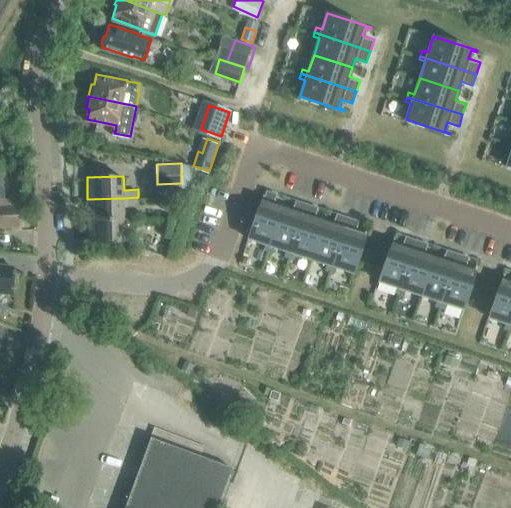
[(0,226),(17,226),(16,204),(12,204),(12,198),(5,198),(5,186),(0,186),(0,226)]
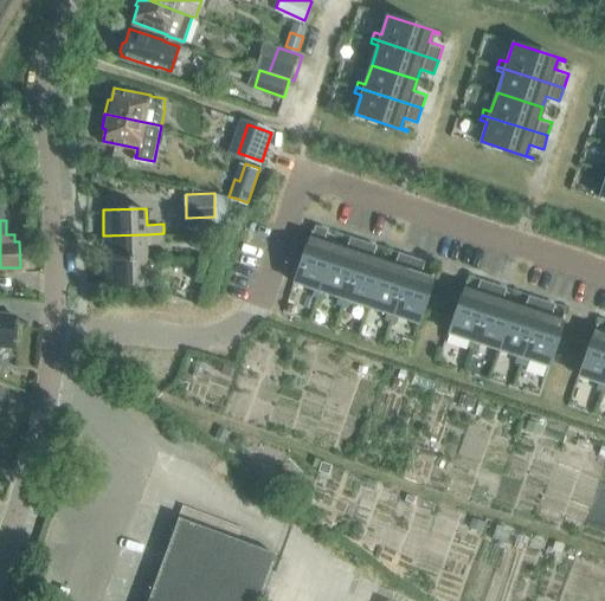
[(313,293),(319,296),(334,244),(323,240),(328,227),(315,223),(313,230),(311,228),(295,280),(315,288),(313,293)]
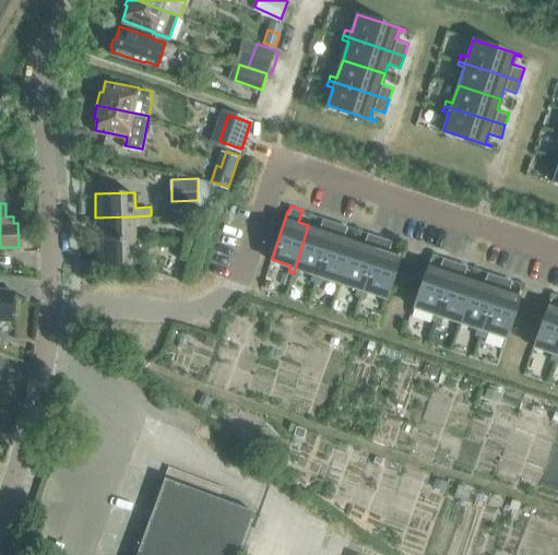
[(151,215),(135,216),(95,217),(96,240),(137,239),(135,224),(151,224),(151,215)]
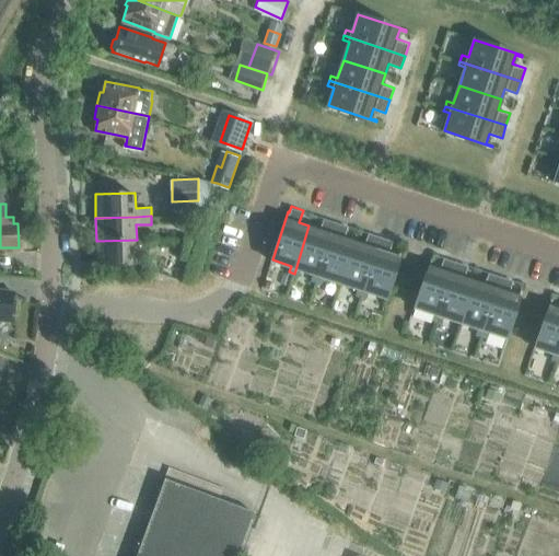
[(309,226),(295,267),(313,274),(311,279),(315,280),(335,221),(323,217),(319,229),(309,226)]
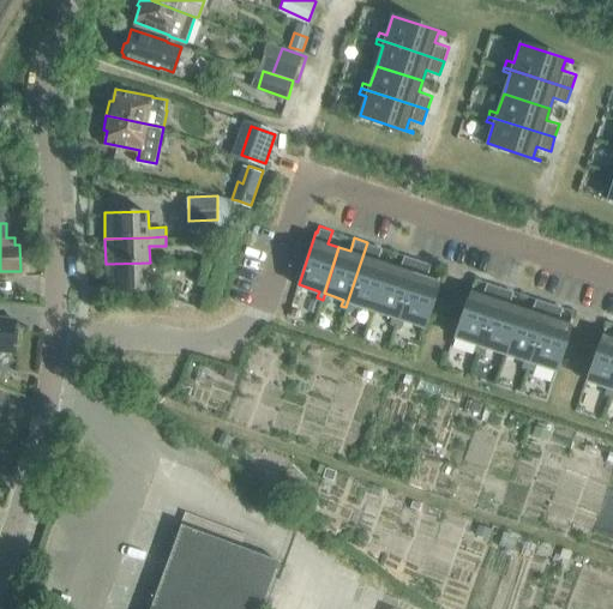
[(382,247),(367,242),(346,307),(353,309),(354,303),(373,309),(389,264),(378,260),(382,247)]
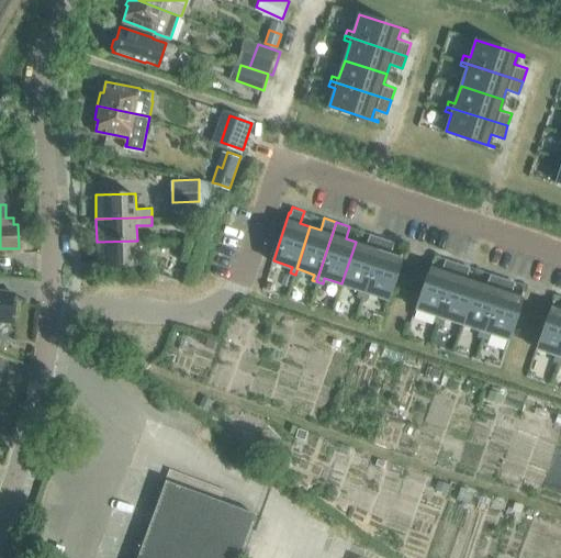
[(366,245),(356,242),(341,283),(359,289),(357,294),(362,297),(382,236),(370,233),(366,245)]
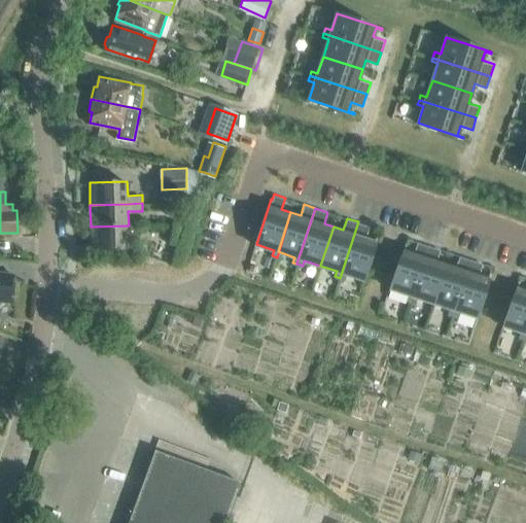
[(370,225),(358,221),(340,278),(345,280),(347,274),(363,280),(378,235),(377,234),(375,240),(366,237),(370,225)]
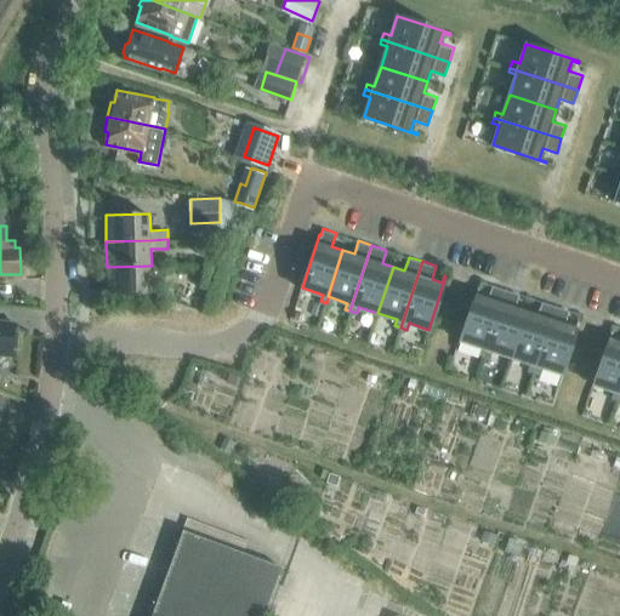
[(152,266),(107,267),(108,294),(152,292),(161,292),(161,298),(170,297),(170,291),(169,281),(152,281),(152,266)]
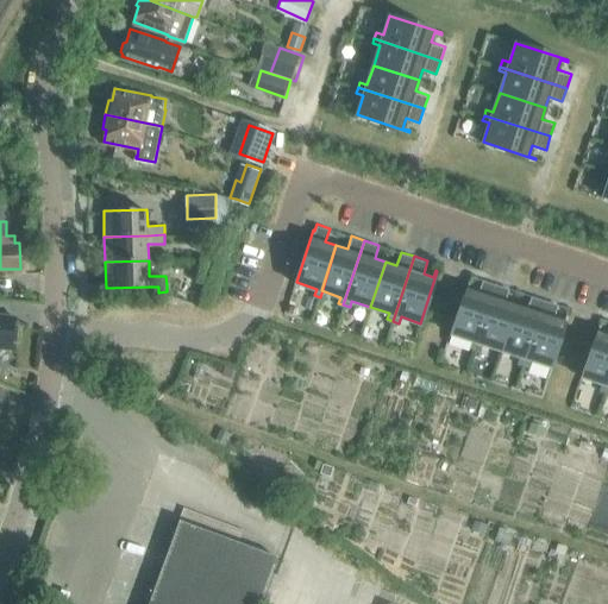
[(469,346),(474,347),(496,283),(482,278),(478,291),(468,289),(470,282),(469,282),(451,333),(471,340),(469,346)]
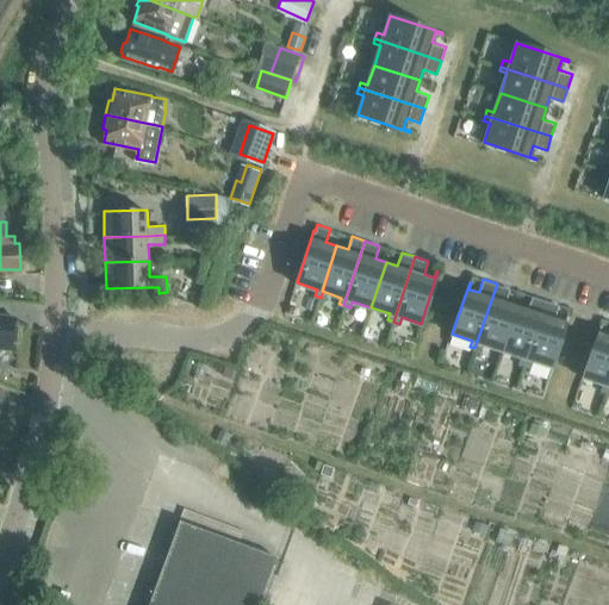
[(497,284),(474,348),(480,350),(483,344),(502,350),(517,305),(505,301),(510,287),(497,284)]
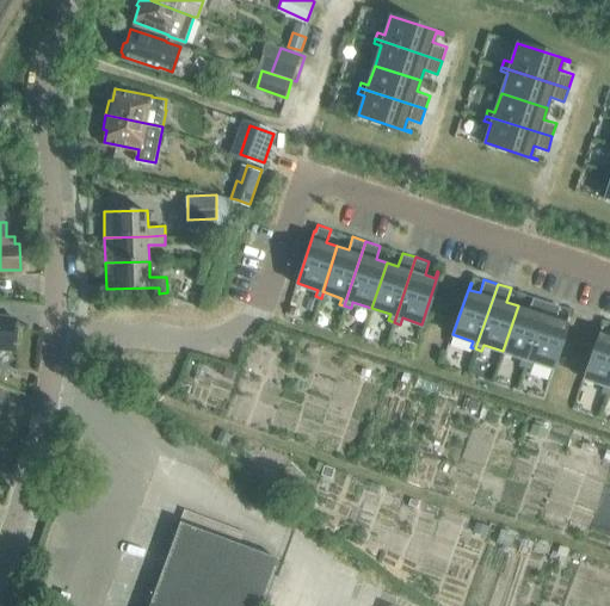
[(518,305),(503,351),(522,357),(519,364),(525,365),(525,364),(547,300),(533,296),(529,309),(518,305)]
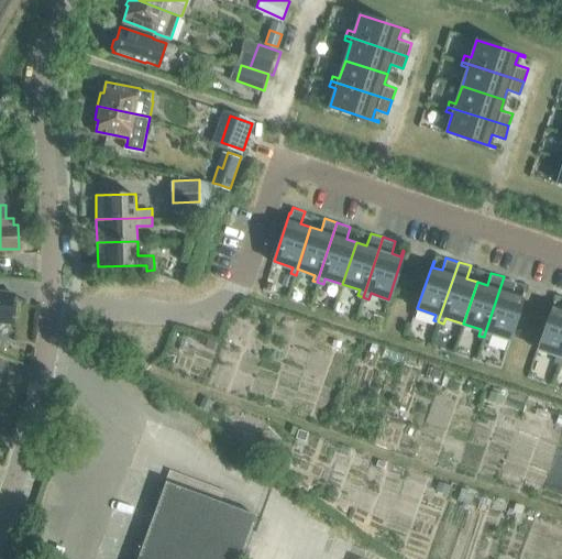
[(516,281),(504,276),(484,337),(489,339),(491,332),(509,339),(525,291),(524,291),(521,296),(513,293),(516,281)]
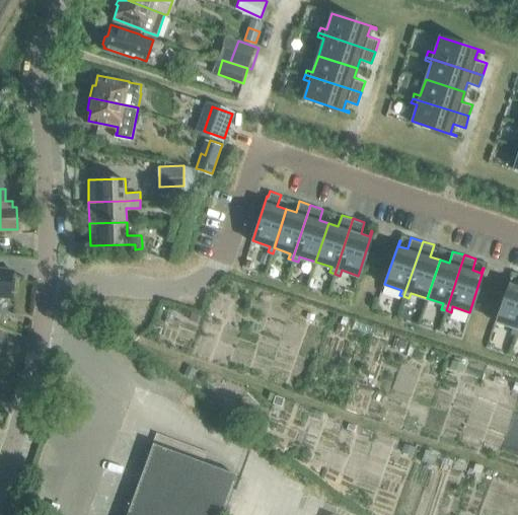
[(12,275),(13,269),(0,267),(0,295),(10,297),(10,290),(14,290),(16,276),(12,275)]
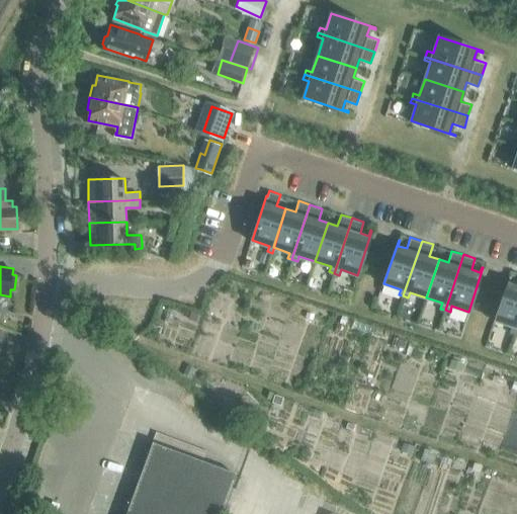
[(509,276),(495,320),(512,326),(510,331),(515,333),(516,328),(516,285),(509,282),(511,276),(509,276)]
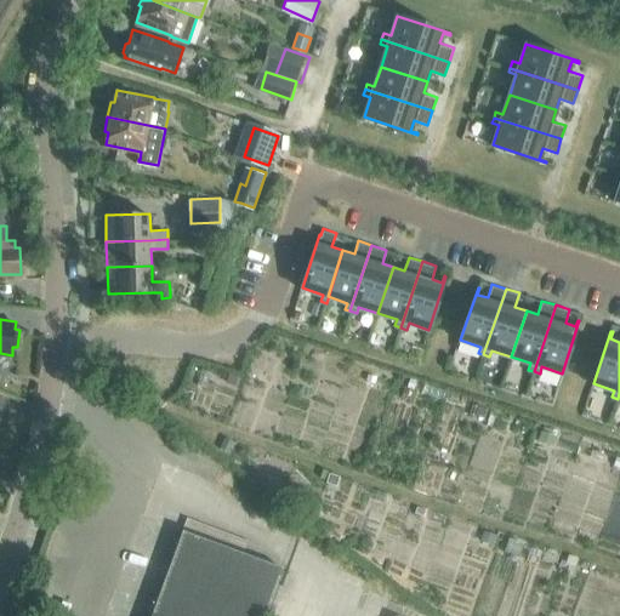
[(487,406),(478,404),(476,412),(484,415),(487,406)]
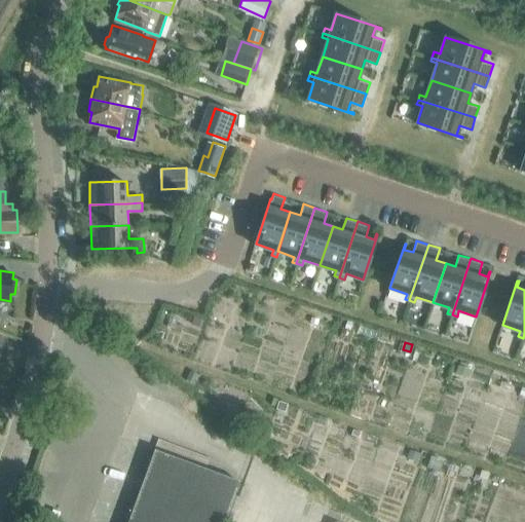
[(430,357),(420,352),(417,360),(427,364),(430,357)]
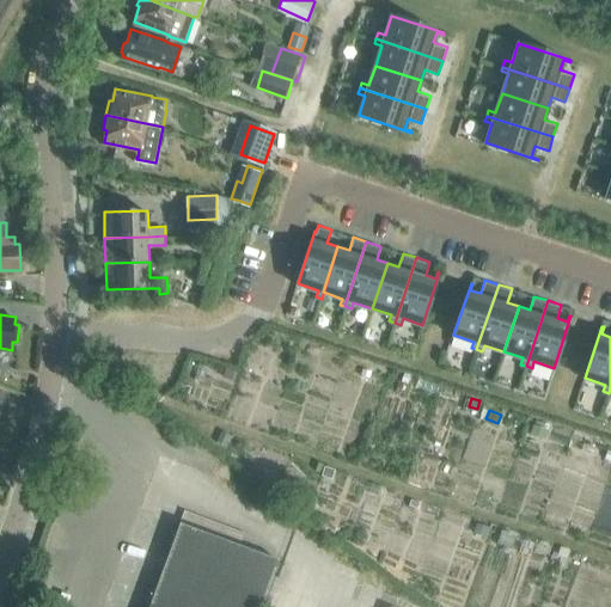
[(531,434),(543,437),(547,429),(533,424),(531,434)]
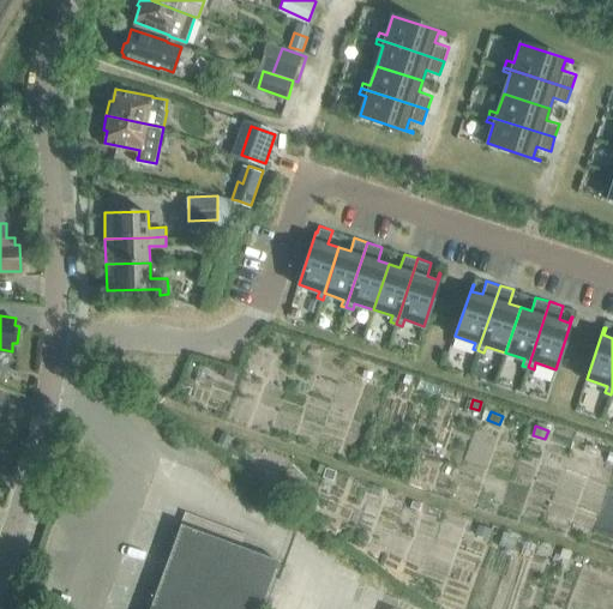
[(217,440),(226,445),(230,434),(222,430),(217,440)]
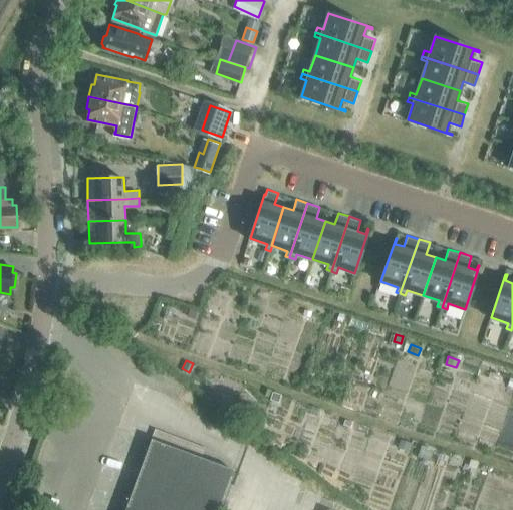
[(280,393),(271,390),(269,398),(277,401),(280,393)]
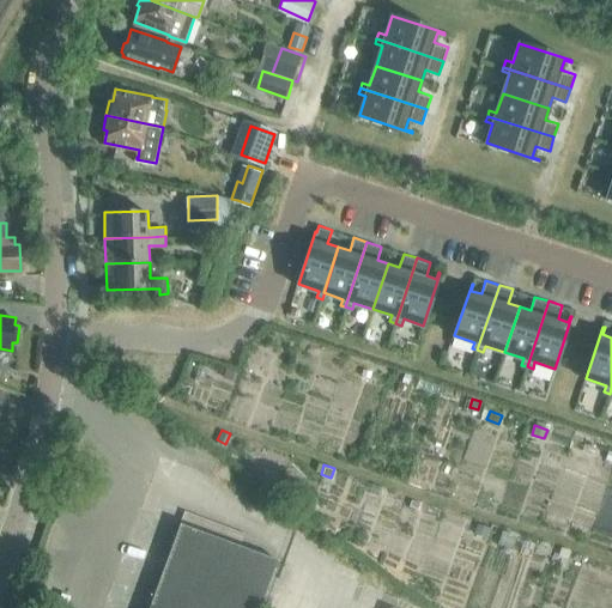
[(261,607),(279,559),(181,522),(149,607),(261,607)]
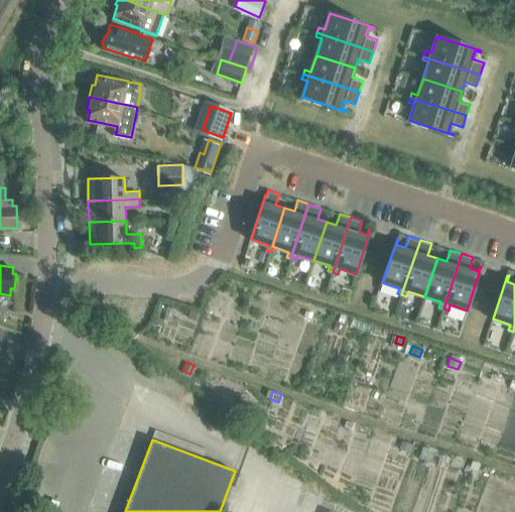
[(409,451),(412,442),(403,439),(400,448),(409,451)]
